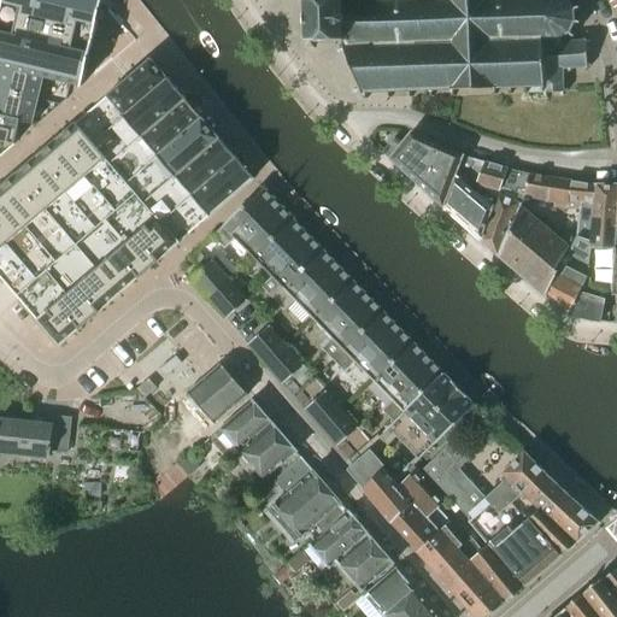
[(0,65),(0,66),(45,77),(70,83),(82,86),(84,75),(86,69),(89,57),(98,22),(100,9),(101,4),(101,0),(3,0),(3,3),(0,11),(0,65)]
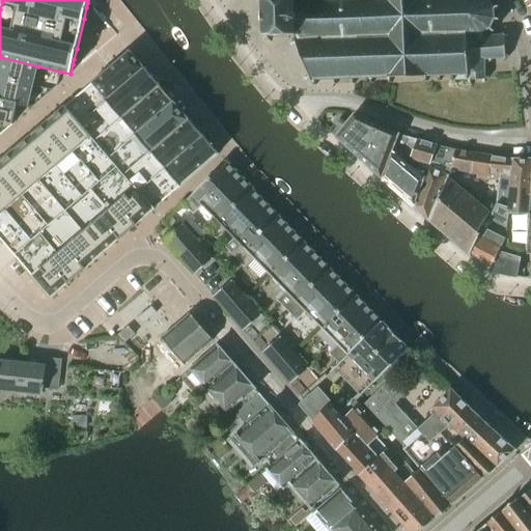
[(258,0),(259,6),(262,6),(263,32),(260,33),(260,39),(263,39),(263,43),(270,43),(270,38),(278,38),(290,37),(290,40),(294,40),(295,43),(289,44),(290,47),(296,45),(307,77),(303,78),(304,81),(309,79),(309,80),(310,80),(310,85),(313,85),(313,81),(332,80),(332,84),(335,84),(335,79),(350,78),(350,84),(351,84),(354,84),(354,78),(368,78),(368,83),(371,83),(371,78),(387,78),(387,83),(389,82),(389,78),(422,76),(422,81),(425,81),(425,76),(436,76),(436,81),(439,81),(439,76),(449,76),(449,80),(452,80),(462,79),(462,80),(465,80),(467,83),(469,83),(469,80),(480,80),(480,82),(484,82),(484,80),(484,79),(487,79),(487,76),(484,76),(484,59),(487,59),(487,62),(490,62),(490,59),(501,59),(501,61),(504,61),(504,58),(504,57),(507,57),(507,54),(504,54),(504,37),(507,37),(506,34),(504,34),(503,34),(502,31),(500,31),(500,34),(493,34),(493,31),(494,29),(491,25),(494,20),(499,20),(499,17),(494,16),(494,8),(498,7),(498,4),(493,5),(488,0),(258,0)]
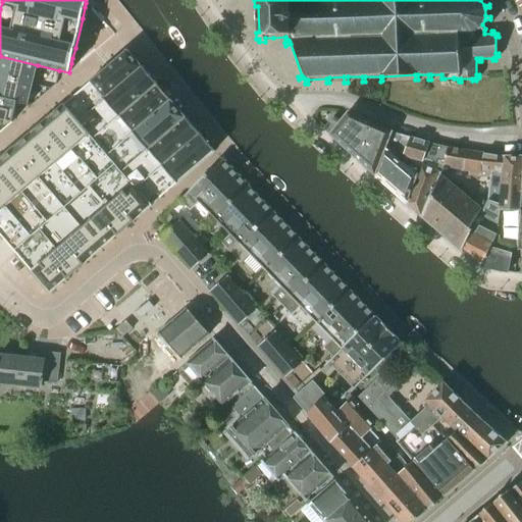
[(126,49),(109,64),(106,66),(96,75),(90,82),(73,96),(63,104),(62,105),(61,106),(27,136),(13,147),(0,157),(0,235),(4,240),(15,253),(25,265),(31,271),(35,276),(37,278),(37,279),(43,286),(43,285),(49,293),(53,290),(66,278),(67,278),(68,277),(68,276),(73,272),(76,270),(76,269),(82,265),(84,264),(116,235),(117,236),(118,233),(123,229),(126,226),(132,222),(134,221),(134,220),(143,212),(151,206),(151,205),(176,183),(176,184),(209,155),(211,153),(214,151),(212,148),(199,133),(198,133),(186,117),(186,116),(170,100),(170,99),(157,84),(142,65),(141,66),(126,49)]
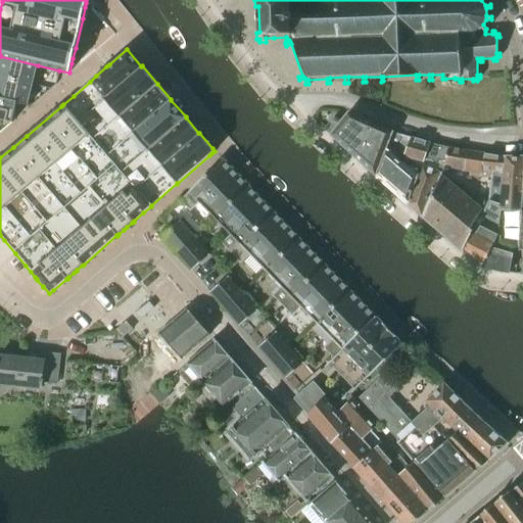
[(0,56),(0,77),(33,86),(38,65),(0,56)]
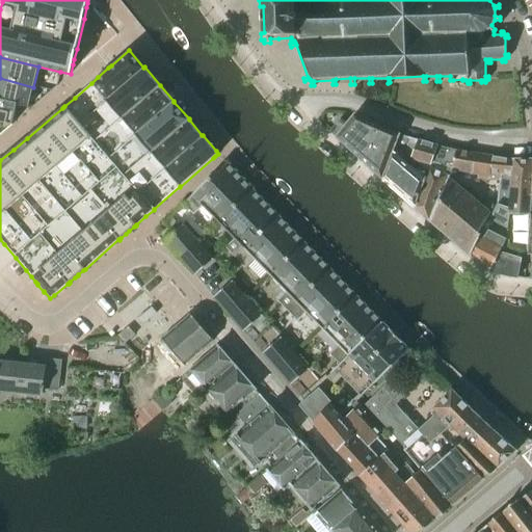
[(0,100),(17,105),(28,107),(33,87),(0,78),(0,100)]
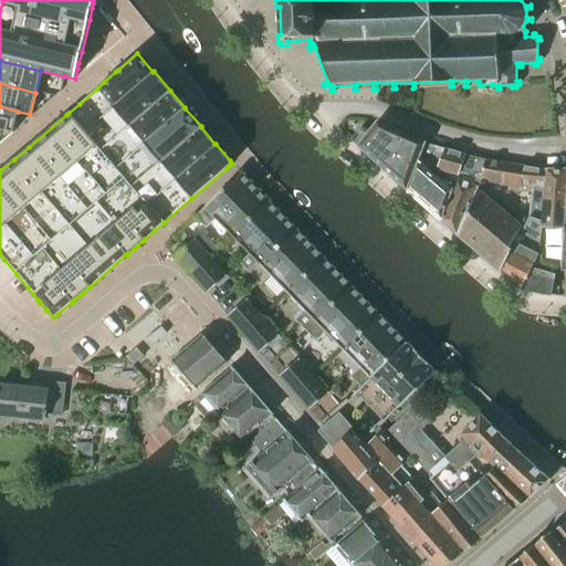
[(0,106),(0,129),(13,133),(18,112),(0,106)]
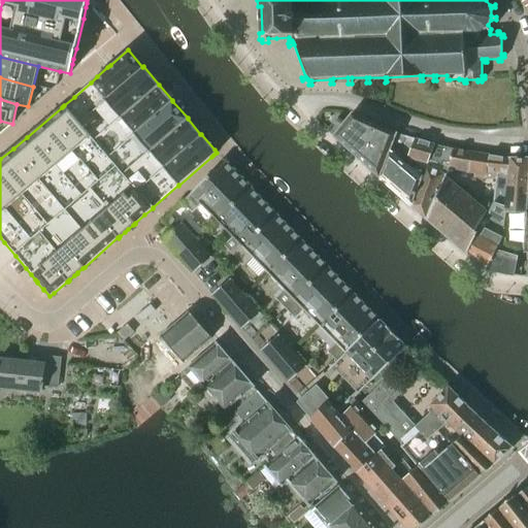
[(328,130),(328,131),(358,158),(359,158),(366,150),(375,125),(352,114),(341,127),(335,121),(328,130)]
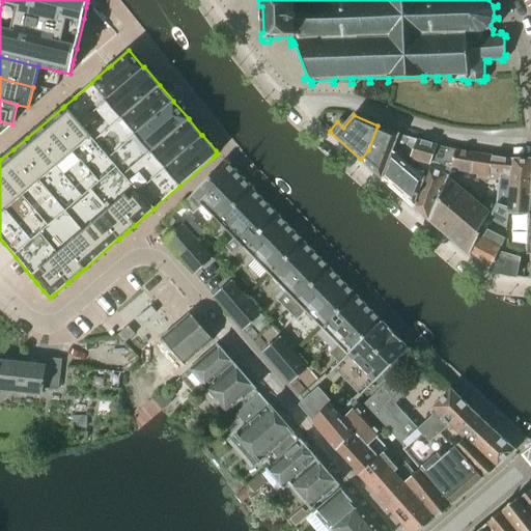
[(361,159),(360,159),(380,176),(392,146),(397,134),(378,126),(368,150),(361,159)]
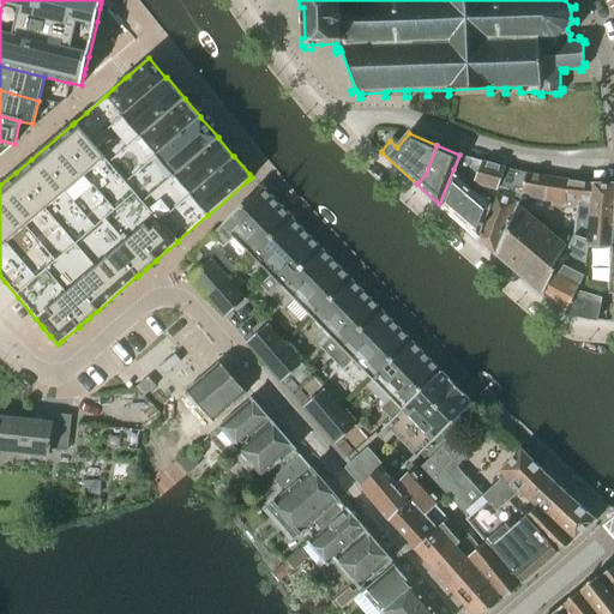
[(459,155),(453,169),(473,184),(482,186),(497,190),(497,187),(519,194),(521,190),(525,174),(471,160),(459,156),(459,155)]
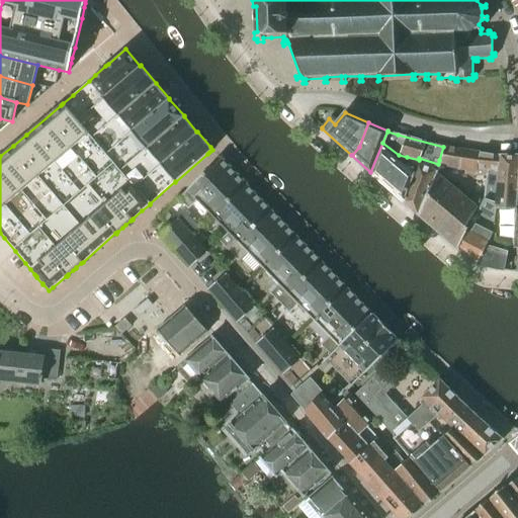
[(382,143),(370,172),(378,179),(383,184),(403,200),(414,172),(411,170),(412,166),(405,164),(407,157),(399,155),(382,143)]
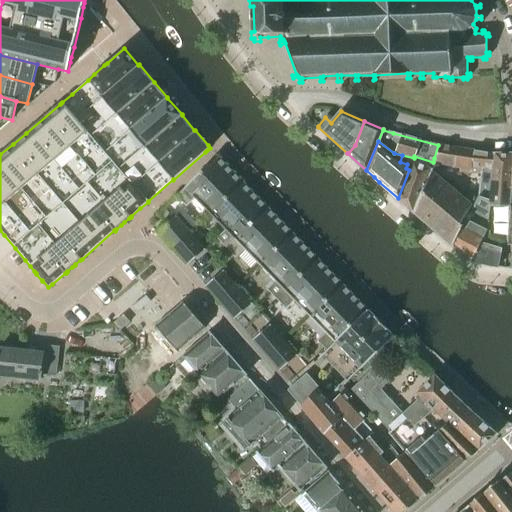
[(433,162),(441,164),(453,166),(457,148),(439,145),(438,145),(434,158),(433,162)]
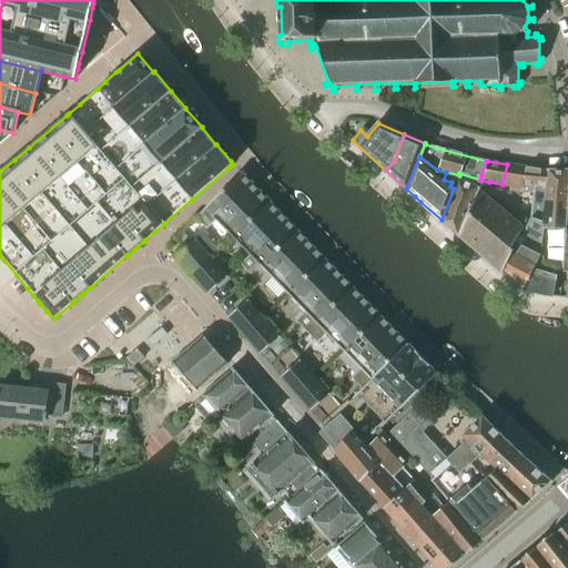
[(507,164),(503,184),(510,186),(509,192),(520,194),(521,194),(523,191),(520,190),(520,189),(526,168),(515,165),(507,164)]
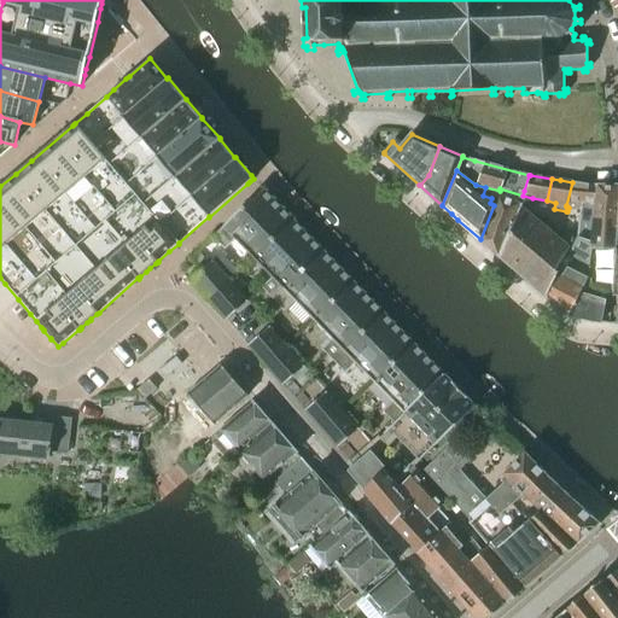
[(572,182),(566,205),(566,207),(569,208),(579,210),(576,238),(584,239),(588,213),(593,214),(596,186),(572,182)]
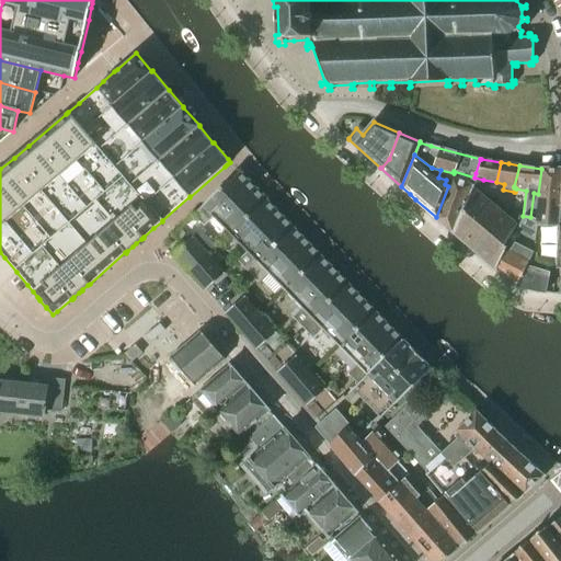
[(523,216),(518,230),(519,230),(533,240),(535,225),(558,226),(560,169),(541,169),(538,194),(534,193),(530,217),(523,216)]
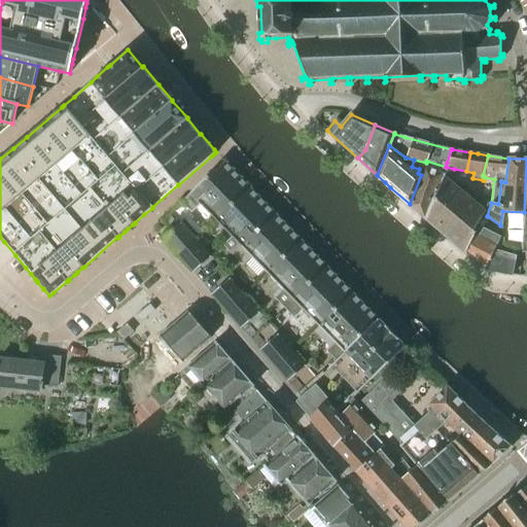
[(421,175),(410,204),(414,208),(425,218),(434,197),(444,176),(444,175),(446,167),(426,161),(426,163),(414,160),(412,167),(419,169),(418,173),(421,175)]
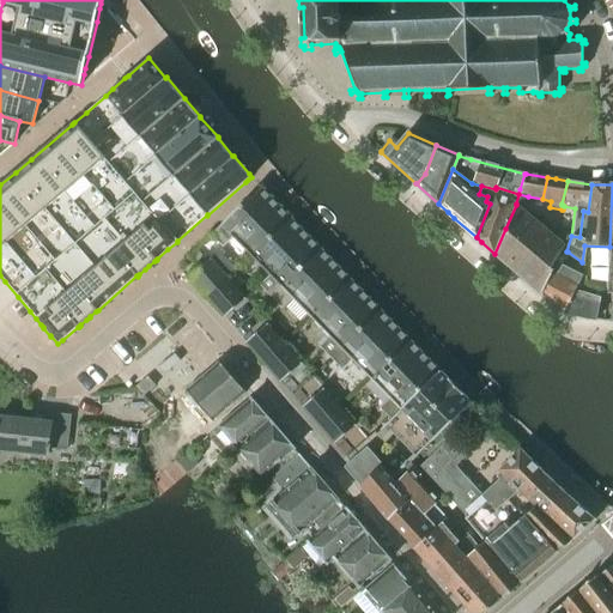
[(250,255),(290,218),(260,187),(211,235),(223,248),(232,237),(250,255)]
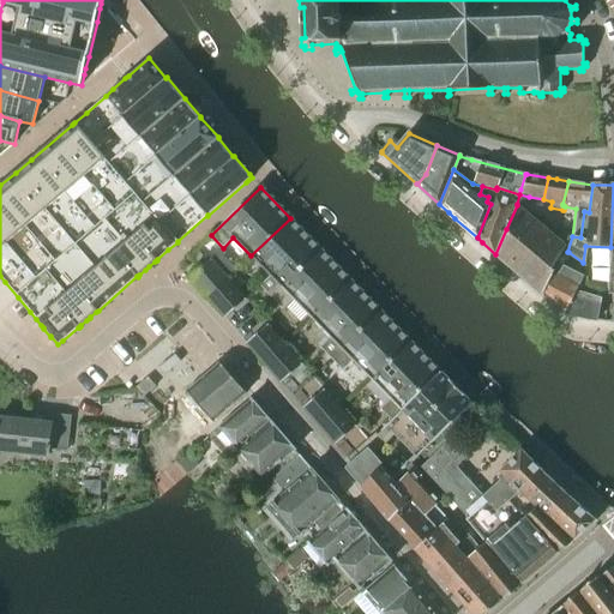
[(506,229),(495,254),(504,262),(535,289),(536,289),(541,294),(557,264),(561,266),(569,252),(567,252),(564,250),(565,246),(517,205),(506,229)]
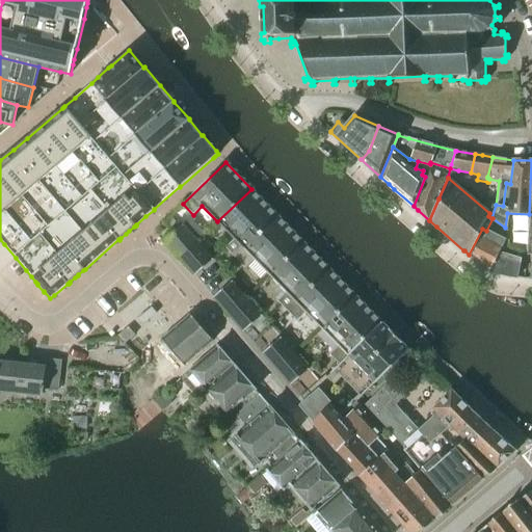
[(235,257),(277,215),(251,189),(217,221),(234,239),(224,247),(235,257)]
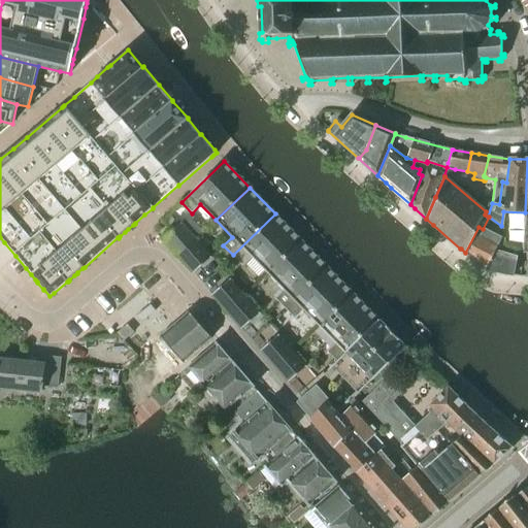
[(267,273),(301,240),(275,213),(233,255),(243,266),(252,257),(267,273)]
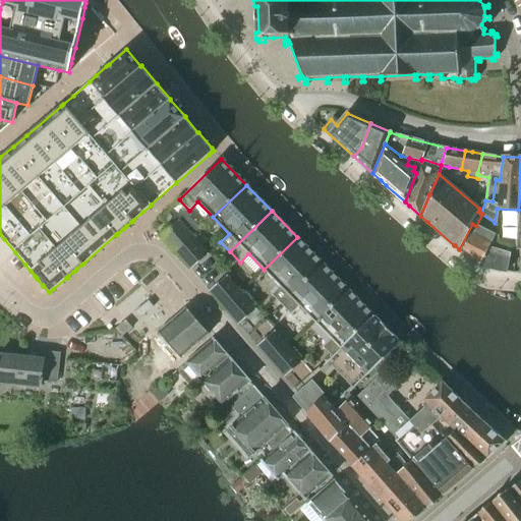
[(160,236),(175,253),(193,237),(179,220),(160,236)]
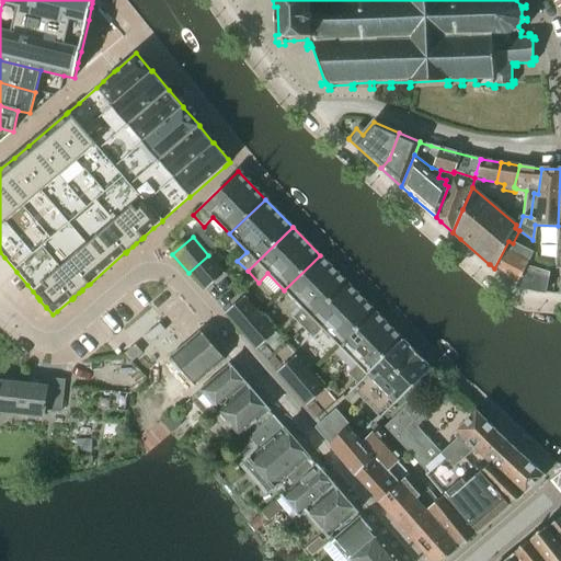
[(495,268),(494,270),(514,286),(525,268),(533,271),(533,267),(535,267),(536,262),(537,260),(536,255),(537,254),(531,252),(513,243),(508,241),(494,268),(495,268)]
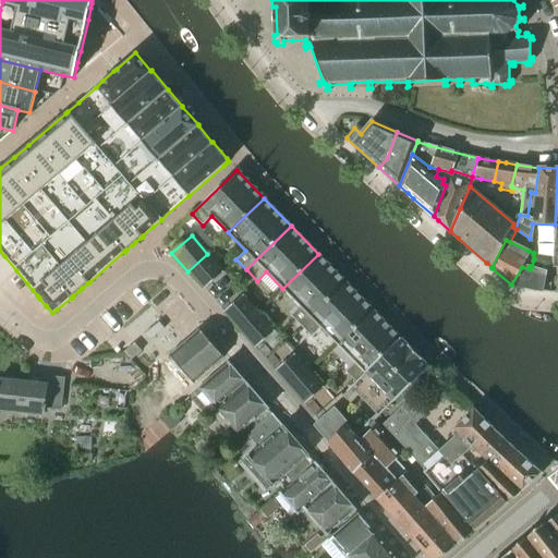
[(222,273),(207,254),(187,271),(203,289),(222,273)]
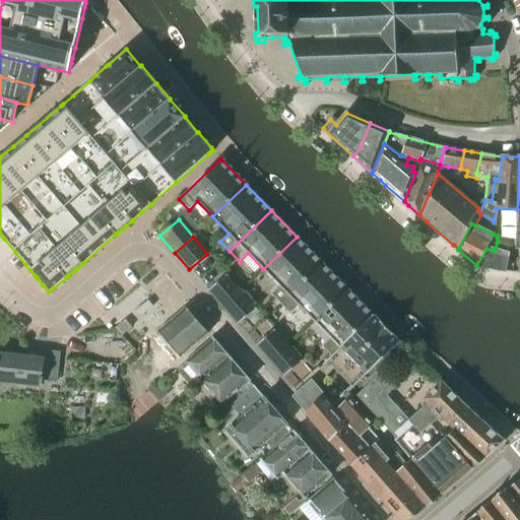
[(280,304),(322,263),(297,237),(263,269),(279,285),(270,294),(280,304)]
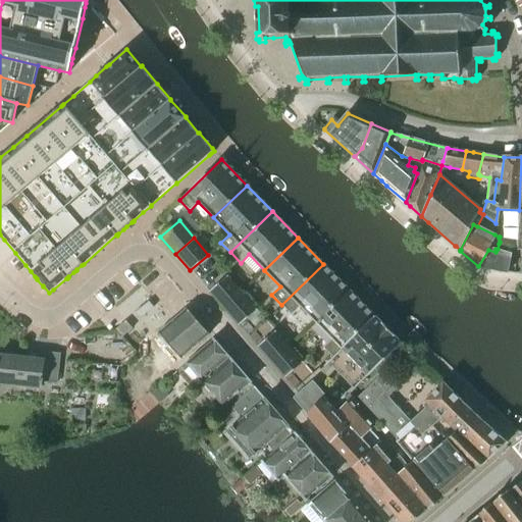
[(488,250),(478,266),(479,267),(507,272),(508,272),(513,248),(499,244),(498,249),(496,249),(496,252),(488,250)]
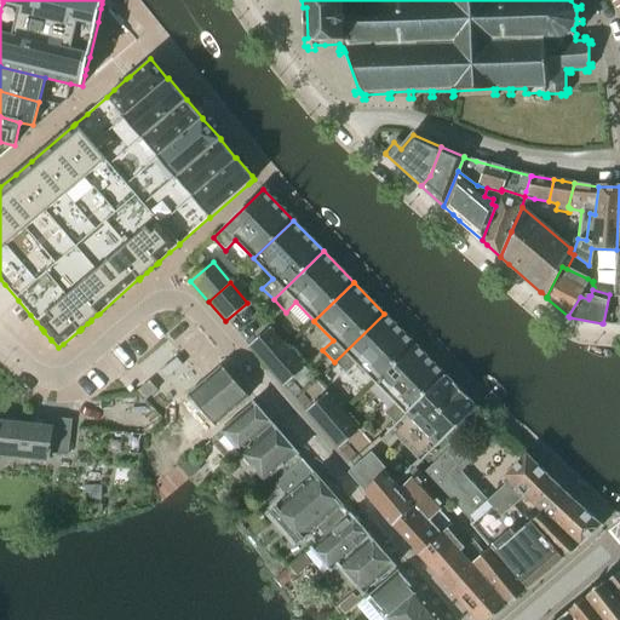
[(375,384),(414,345),(384,314),(334,362),(346,374),(356,365),(375,384)]
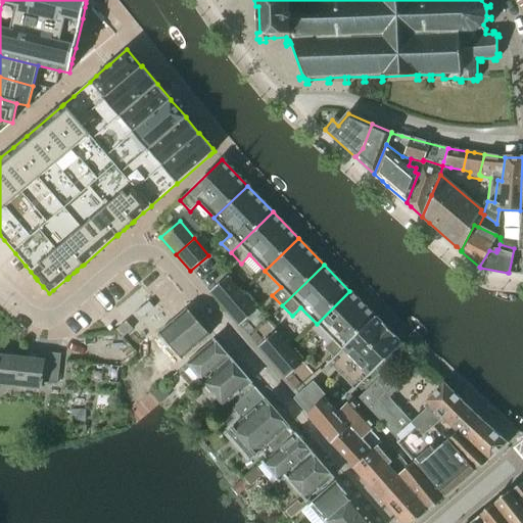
[(228,277),(209,292),(224,310),(242,293),(228,277)]
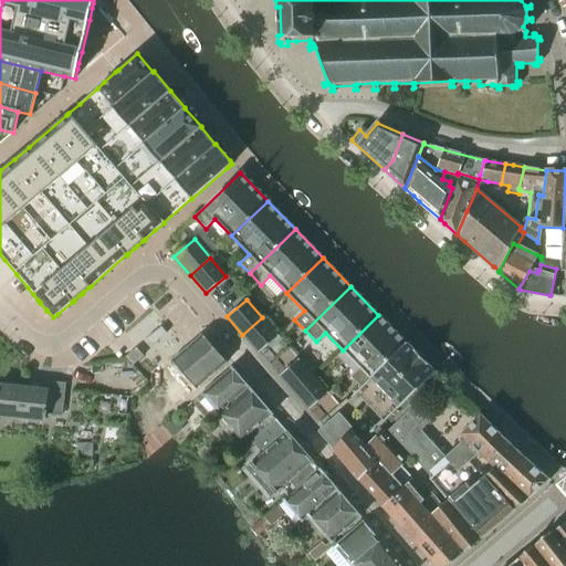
[(363,386),(407,344),(378,315),(343,350),(359,367),(349,376),(360,388),(363,386)]
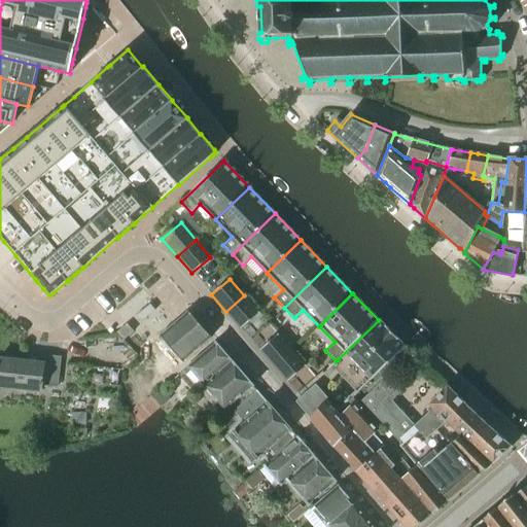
[(259,313),(244,295),(225,312),(240,328),(259,313)]
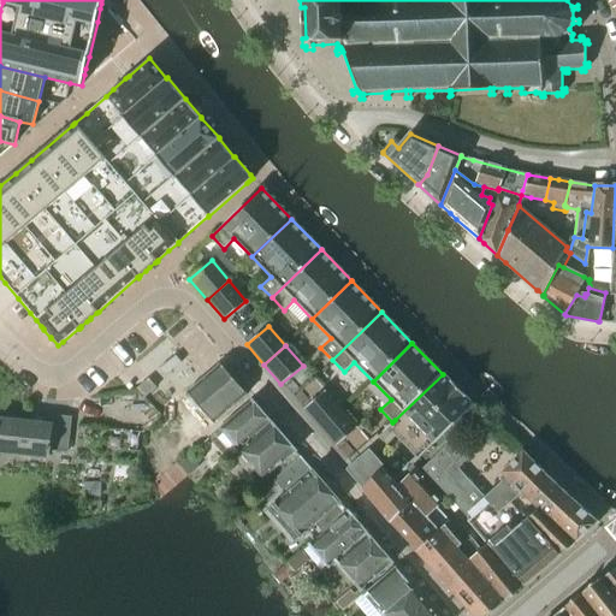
[(247,396),(219,365),(187,392),(213,424),(247,396)]
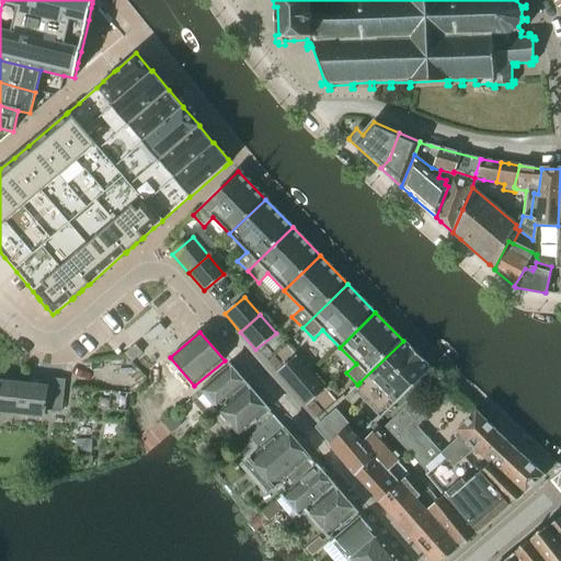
[(395,403),(431,368),(423,361),(410,346),(410,347),(403,341),(359,382),(361,384),(356,388),(384,414),(395,403)]
